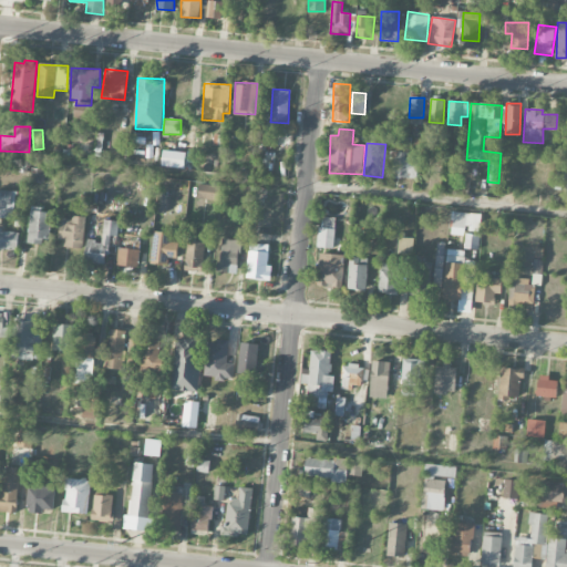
[(161,166),(184,168),(186,153),(163,150),(161,166)]
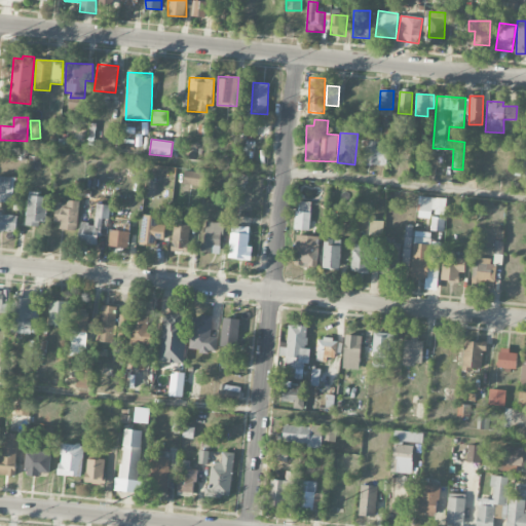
[(365,143),(364,164),(386,165),(387,143),(365,143)]
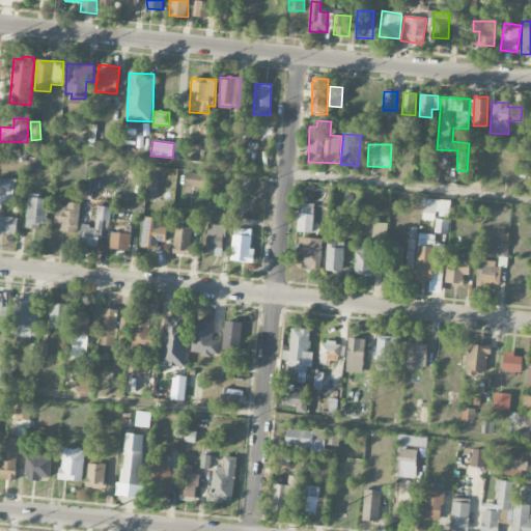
[(206,174),(188,172),(186,186),(204,189),(206,174)]
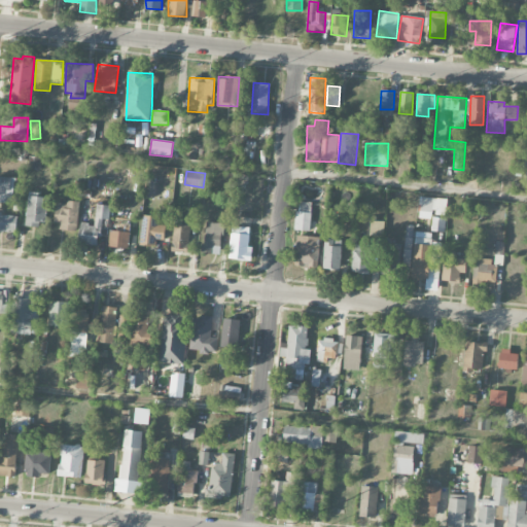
[(0,203),(13,203),(13,177),(0,176),(0,203)]
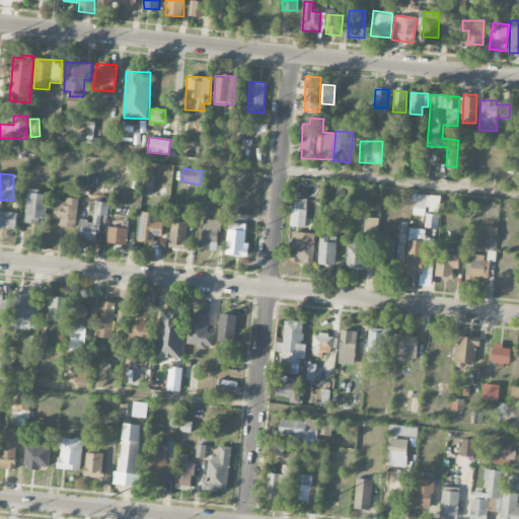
[(47,195),(28,193),(24,222),(43,225),(47,195)]
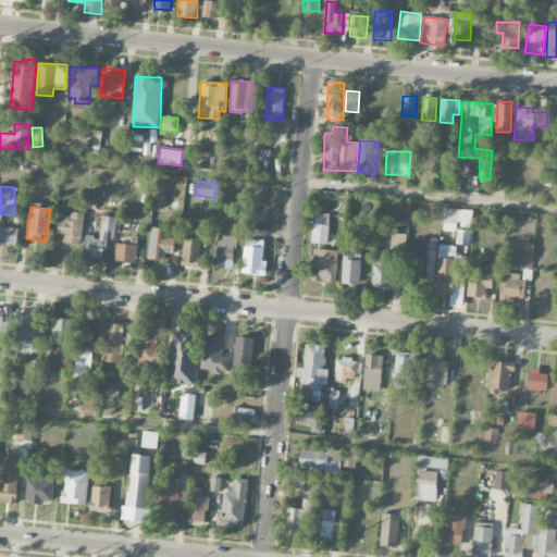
[(471,227),(472,210),(444,209),(444,223),(460,224),(460,227),(471,227)]
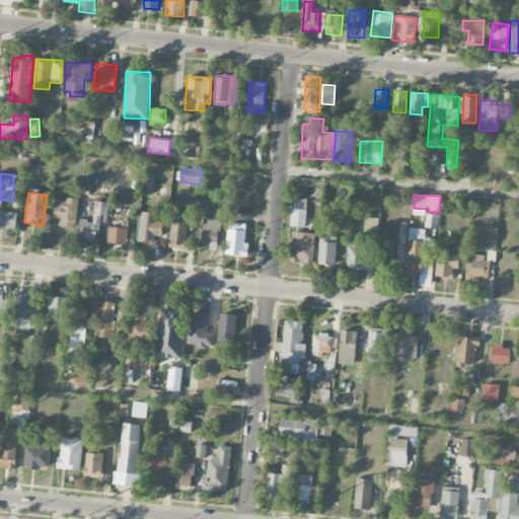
[(77,199),(65,198),(64,202),(56,202),(56,227),(77,227),(77,199)]
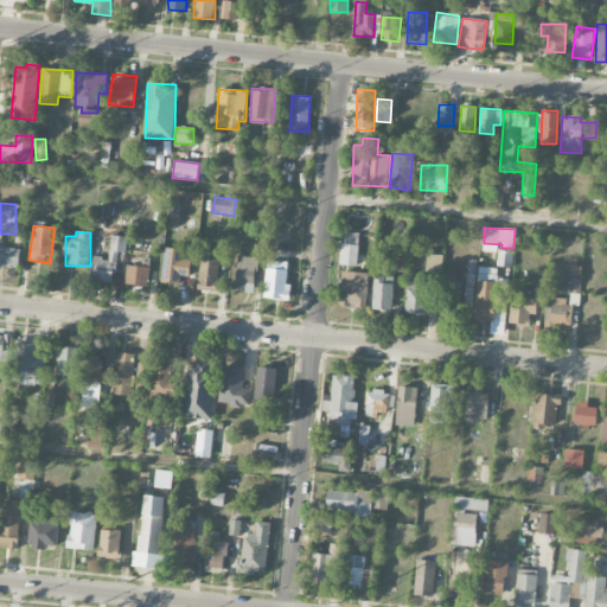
[(358,232),(342,232),(342,266),(357,266),(358,232)]
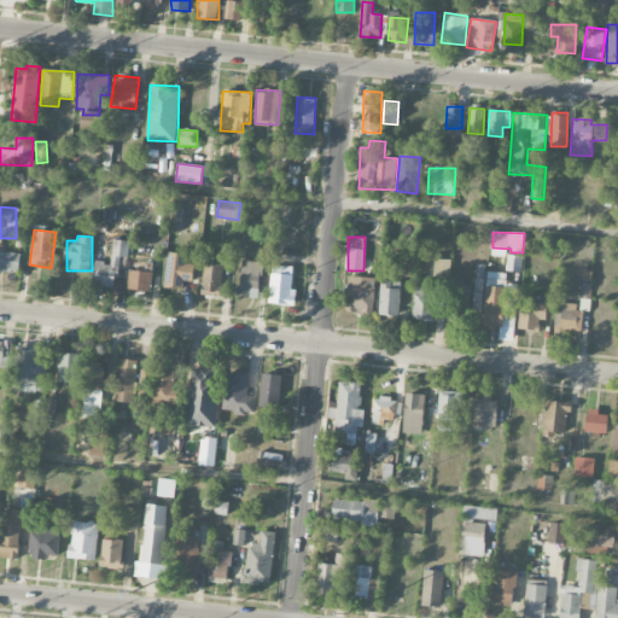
[(129,242),(112,240),(111,263),(94,262),(93,287),(117,287),(118,257),(128,257),(129,242)]
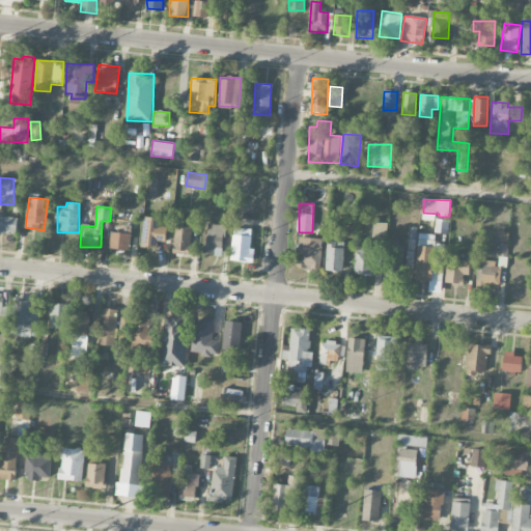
[(0,233),(16,234),(17,216),(0,215),(0,233)]
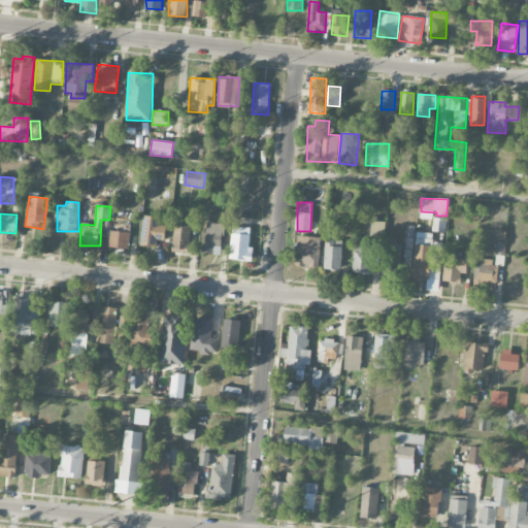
[(157,246),(157,240),(165,240),(166,226),(160,226),(160,217),(142,216),(141,246),(157,246)]
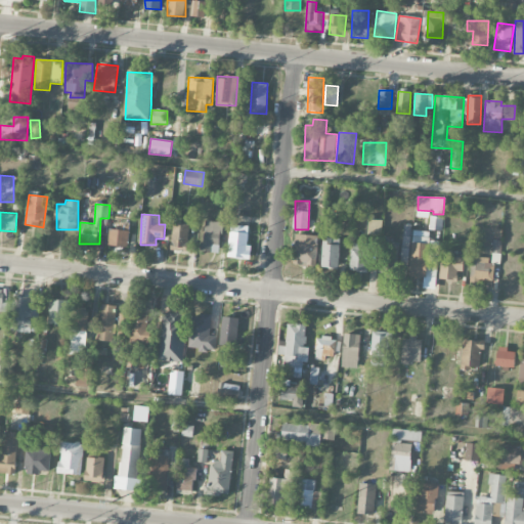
[(443,217),(430,216),(429,229),(442,230),(443,217)]
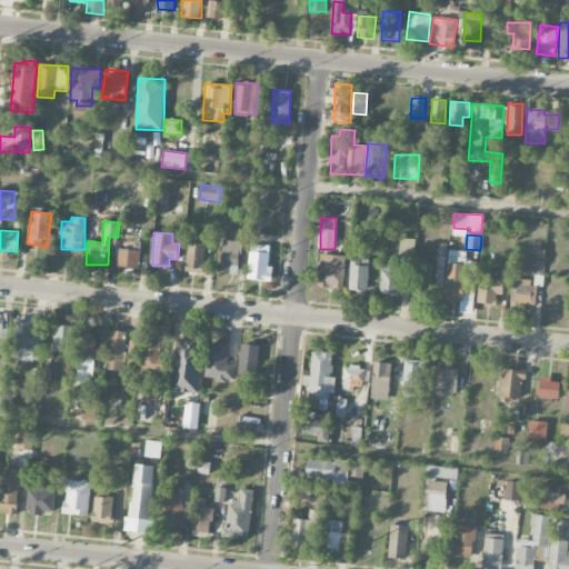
[(237,276),(242,242),(223,239),(219,272),(237,276)]
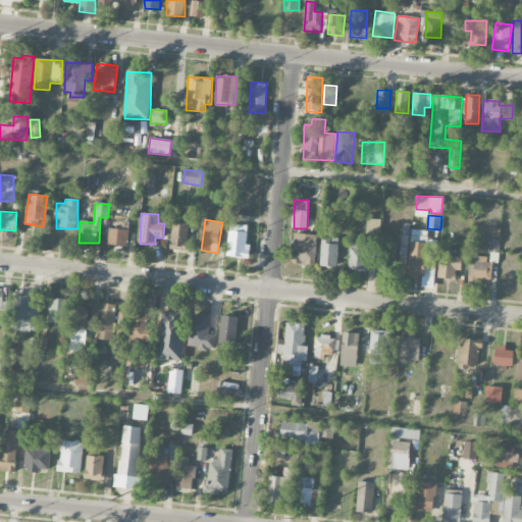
[(188,250),(188,222),(171,222),(170,249),(188,250)]
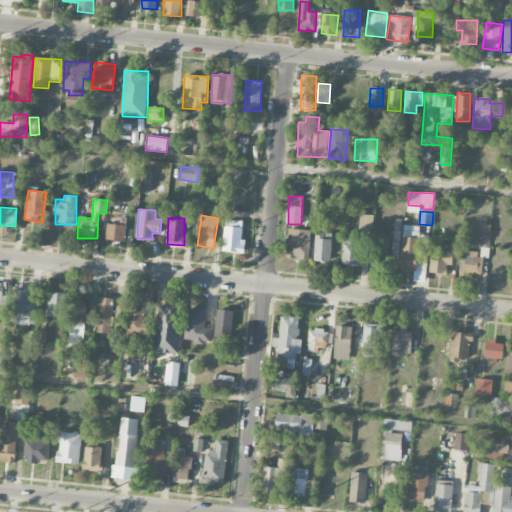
[(400,241),(401,220),(394,220),(393,241),(400,241)]
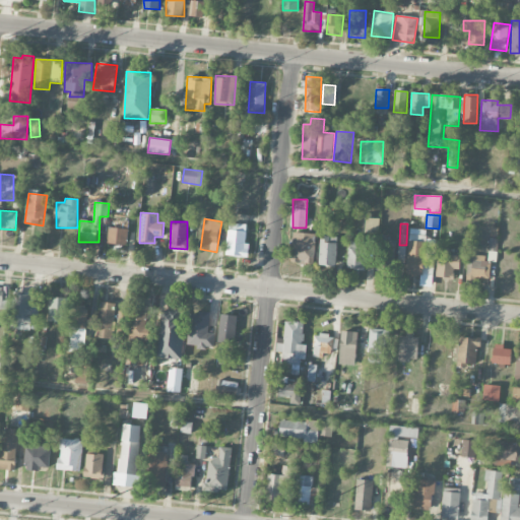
[(226,256),(249,256),(249,244),(246,244),(246,225),(228,225),(226,256)]
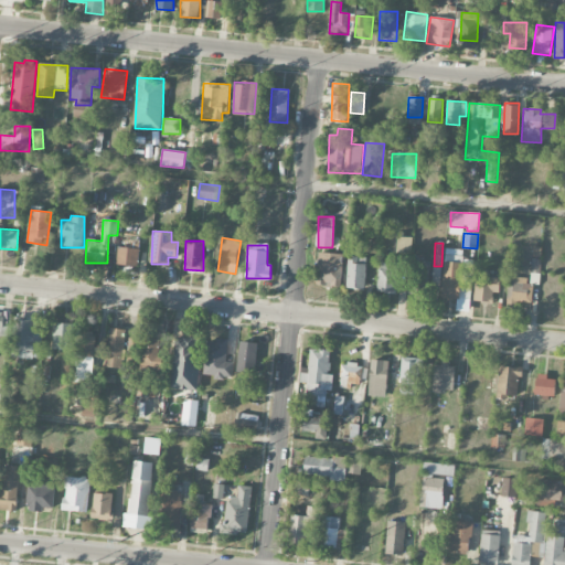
[(138,266),(139,248),(117,247),(117,266),(138,266)]
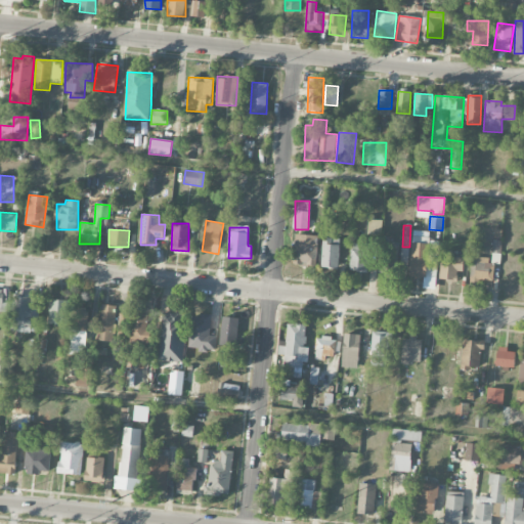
[(293,265),(316,266),(317,235),(295,234),(293,265)]
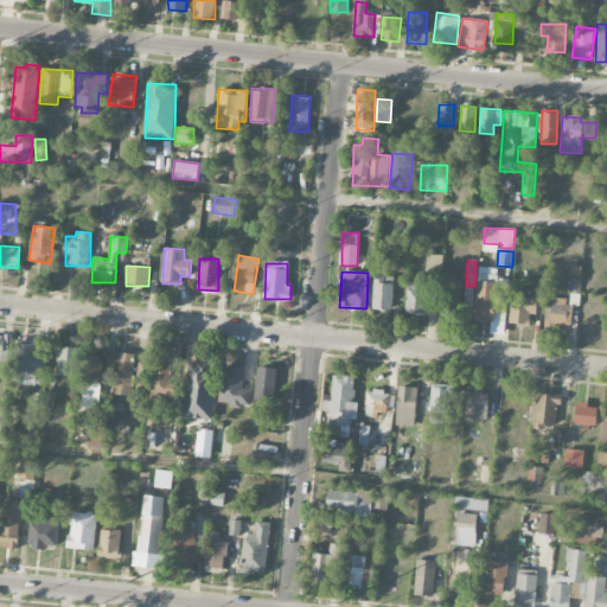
[(394,278),(374,276),(372,311),(393,312),(394,278)]
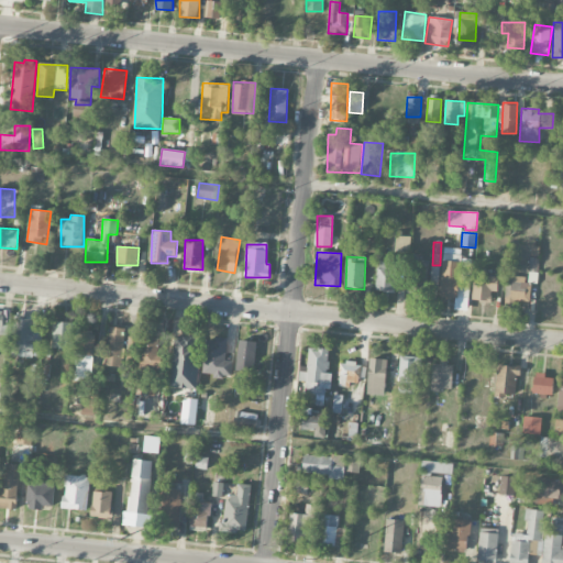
[(378,291),(397,290),(395,260),(376,261),(378,291)]
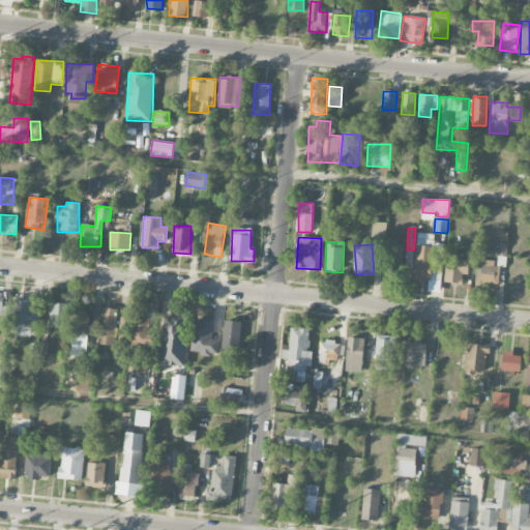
[(414,278),(441,282),(444,248),(417,245),(414,278)]
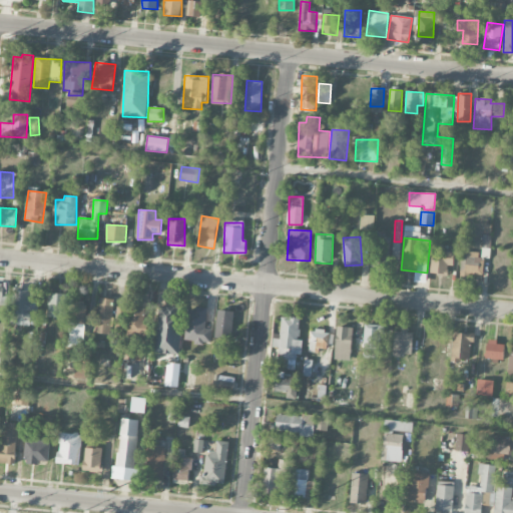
[(478,257),(479,251),(463,249),(460,272),(483,275),(485,258),(478,257)]
